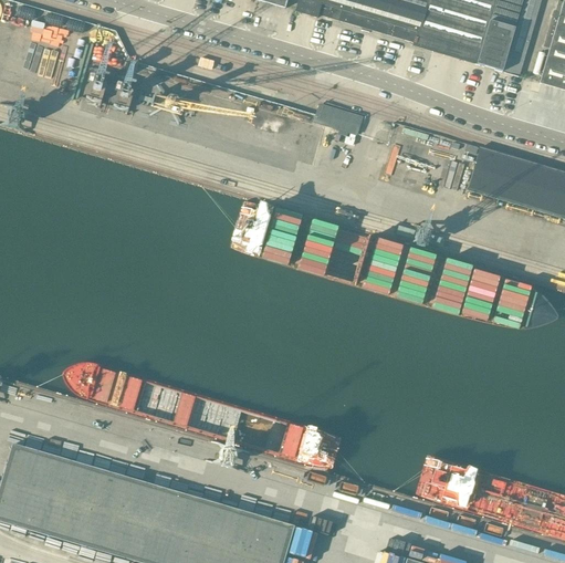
[(479,63),(495,0),(297,0),(295,10),(317,16),(318,13),(362,25),(362,28),(370,30),(370,28),(414,41),(414,44),(479,63)]
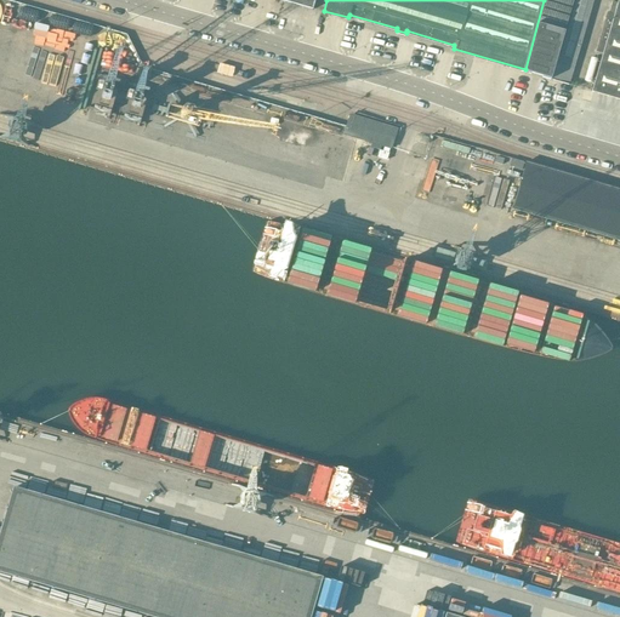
[(544,0),(525,69),(569,81),(593,0),(544,0)]
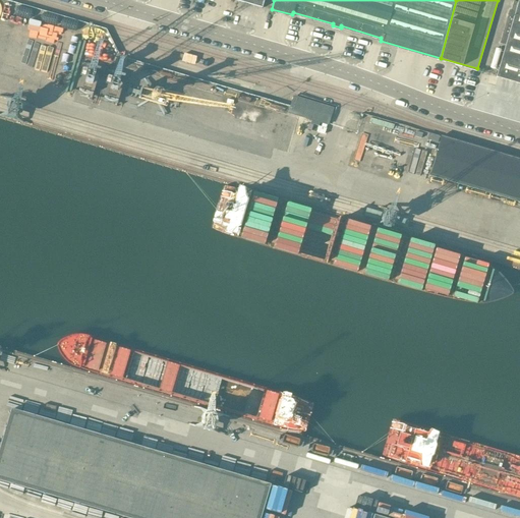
[(507,43),(519,1),(516,0),(514,0),(511,8),(510,8),(501,41),(507,43)]
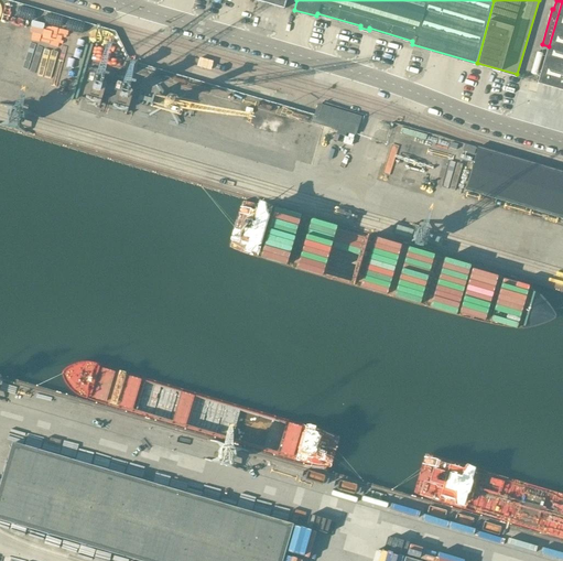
[(539,73),(537,78),(540,78),(539,81),(562,88),(562,1),(549,46),(541,74),(539,73)]
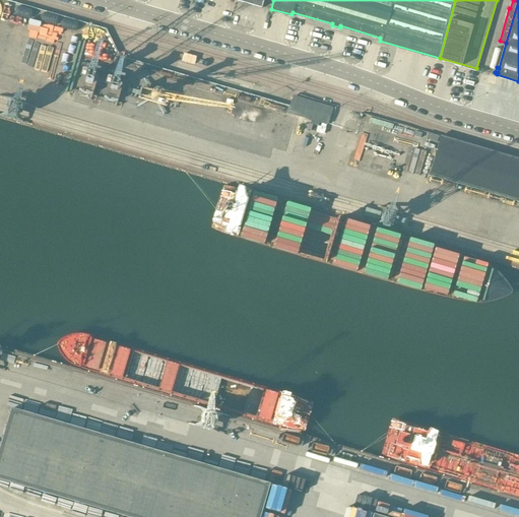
[(79,69),(83,52),(72,49),(68,66),(79,69)]
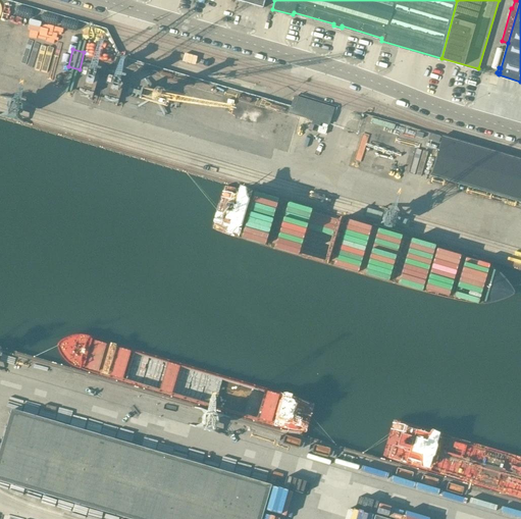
[(204,92),(201,101),(216,106),(219,97),(204,92)]
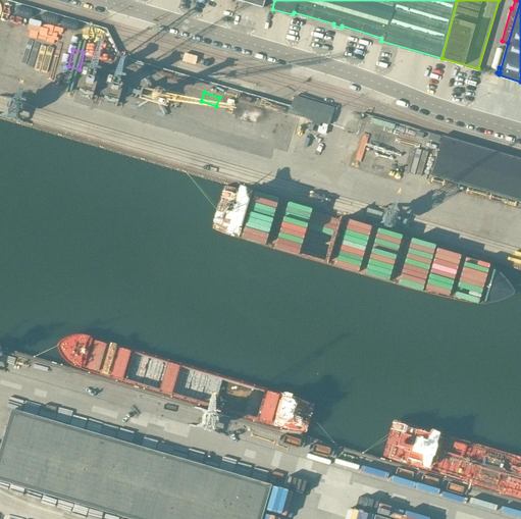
[(334,106),(299,96),(295,95),(290,110),(291,111),(313,117),(312,121),(320,124),(321,120),(329,122),(334,106)]
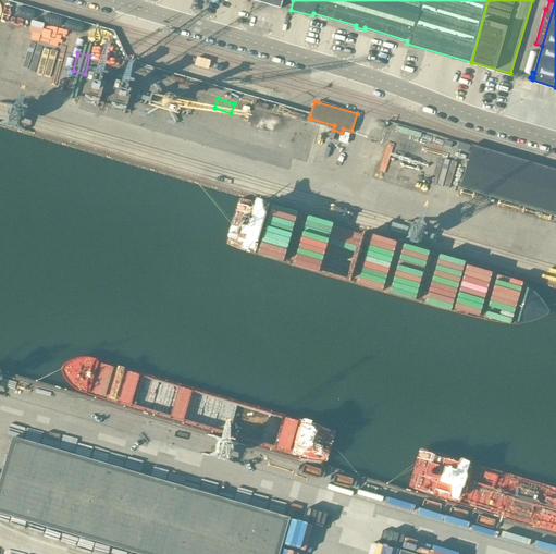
[(470,143),(459,139),(457,147),(468,150),(470,143)]
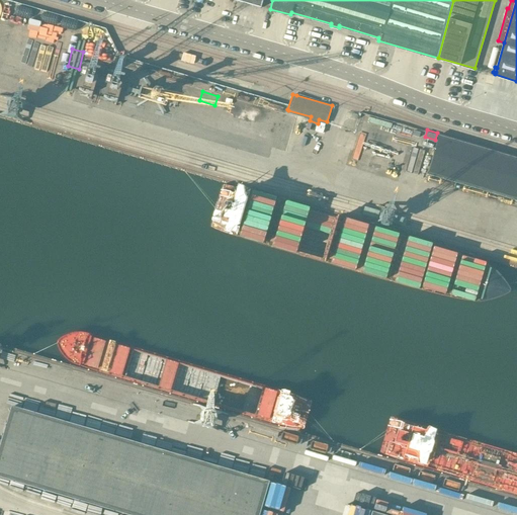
[(434,151),(428,172),(516,198),(516,156),(439,134),(434,151)]
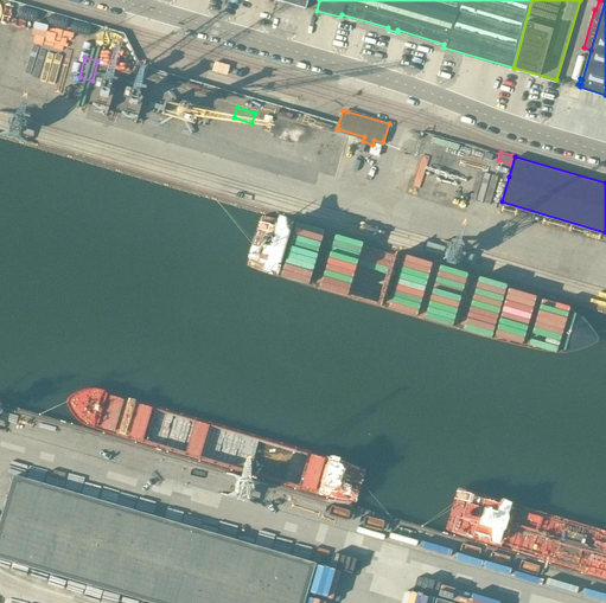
[(14,474),(0,523),(0,556),(160,602),(303,602),(316,562),(14,474)]
